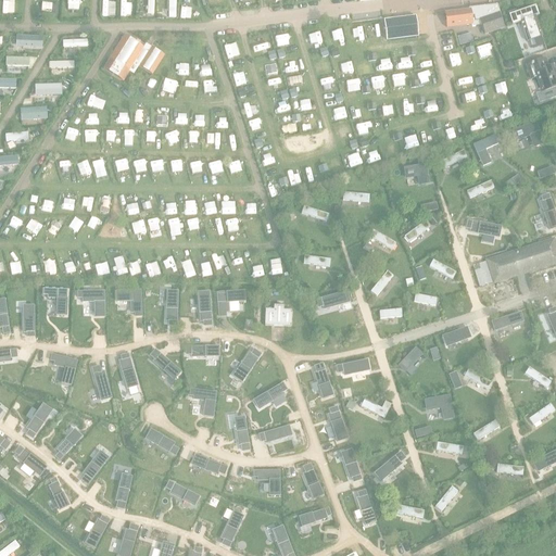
[(198,17),(194,0),(187,0),(191,19),(198,17)]
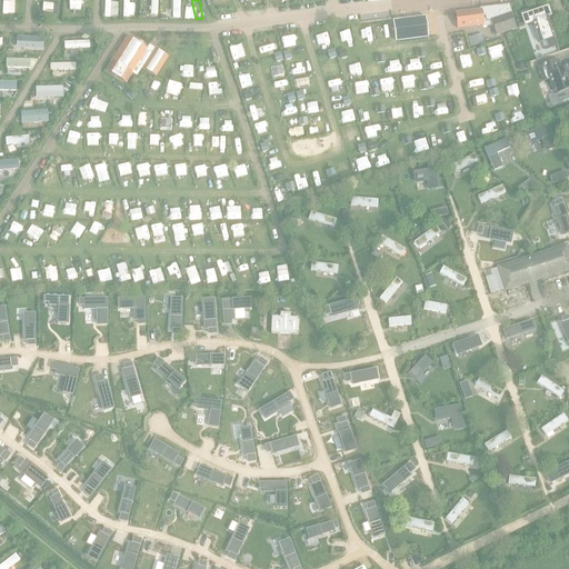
[(493,36),(515,29),(510,16),(507,5),(479,8),(479,9),(455,12),(457,29),(482,26),(482,27),(490,26),(493,36)]
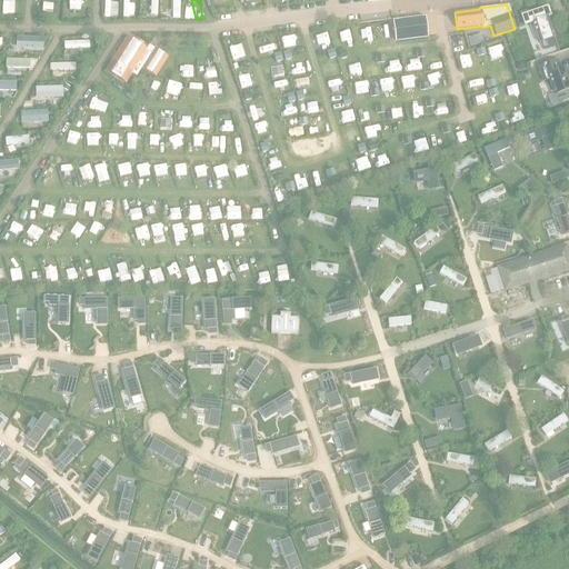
[(539,43),(555,38),(547,18),(550,17),(547,7),(521,16),(523,26),(532,22),(539,43)]
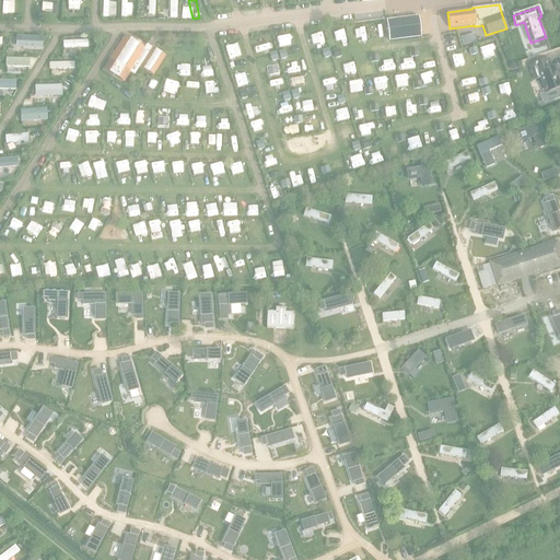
[(415,19),(384,22),(386,42),(418,39),(415,19)]
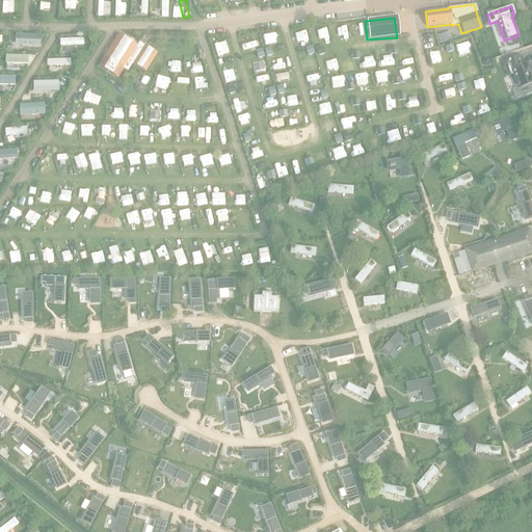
[(140,43),(137,46),(118,34),(99,67),(117,78),(124,69),(128,72),(132,63),(145,72),(157,53),(140,43)]
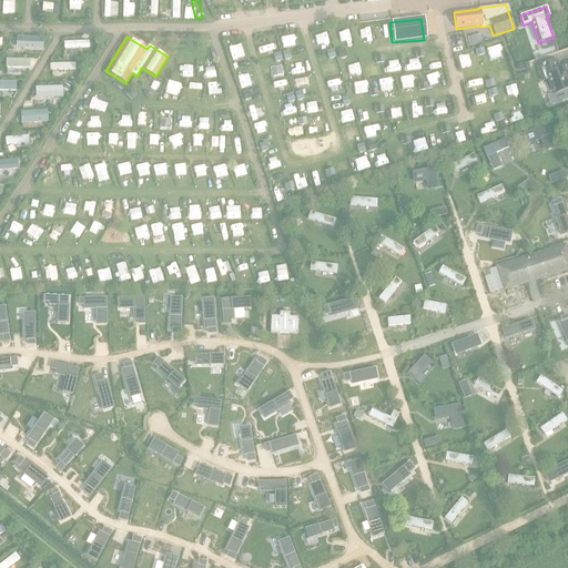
[(41,47),(41,39),(19,38),(19,46),(41,47)]
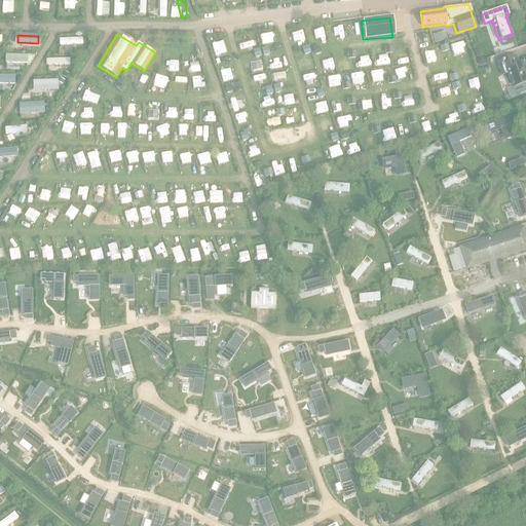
[(522,62),(518,64),(516,57),(497,63),(502,75),(508,73),(512,87),(525,82),(525,74),(525,73),(524,74),(522,68),(524,68),(522,62)]
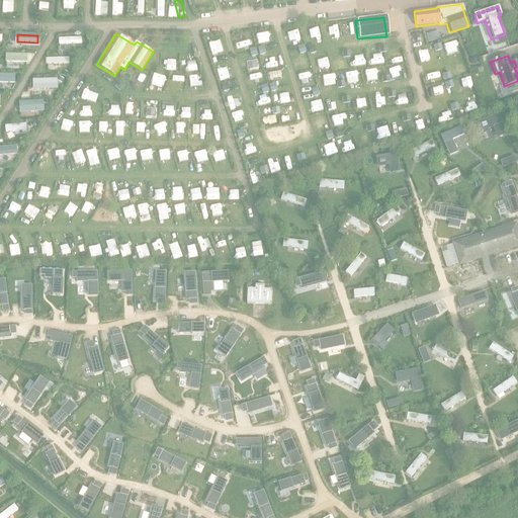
[(499,114),(478,121),(482,131),(493,126),(497,137),(506,134),(499,114)]
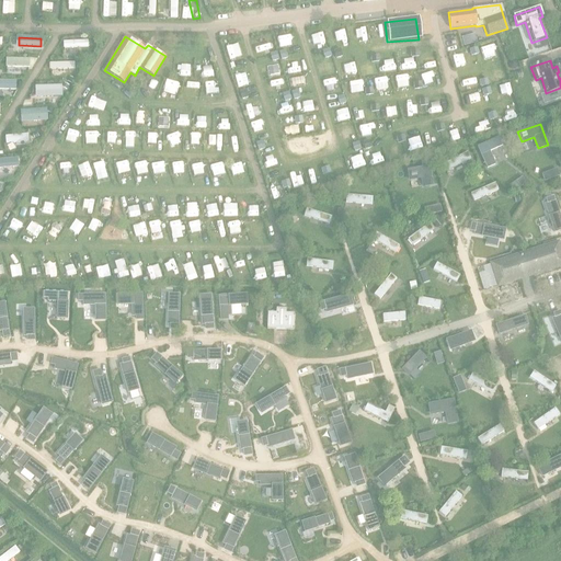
[(6,144),(29,141),(27,134),(4,136),(6,144)]
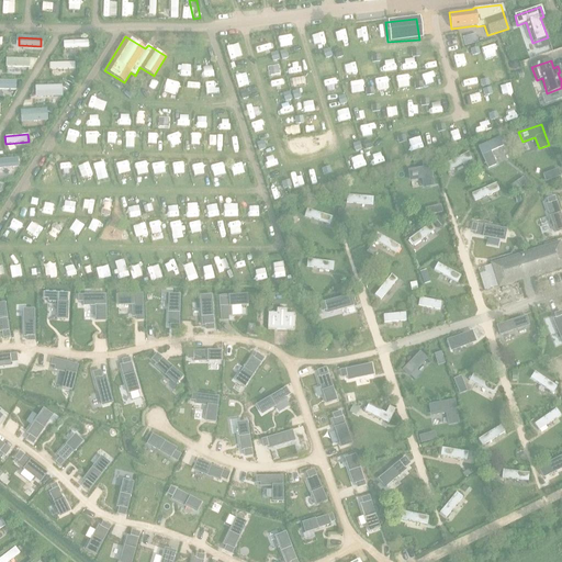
[(499,137),(479,147),(487,167),(495,164),(490,150),(502,146),(499,137)]
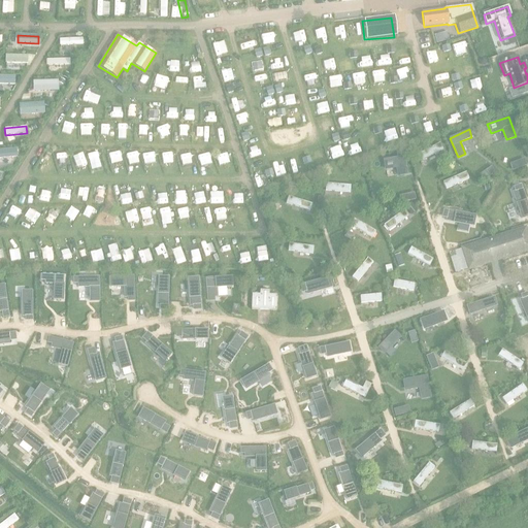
[(439,143),(418,155),(421,161),(442,150),(439,143)]
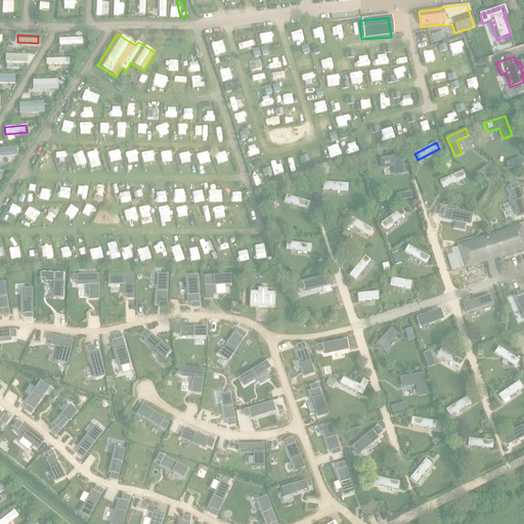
[(401,155),(380,159),(382,169),(393,167),(394,175),(404,173),(401,155)]
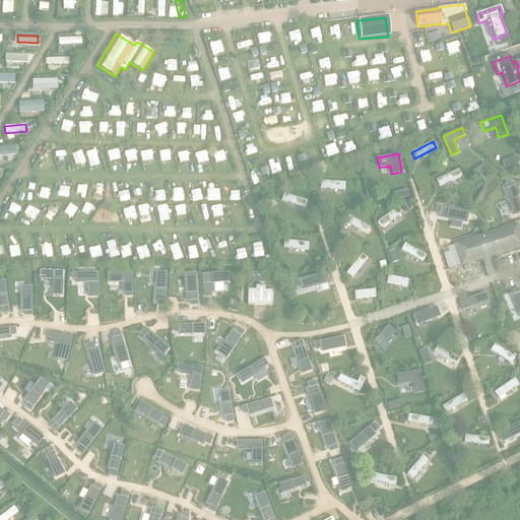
[(458,170),(436,180),(439,186),(461,176),(458,170)]
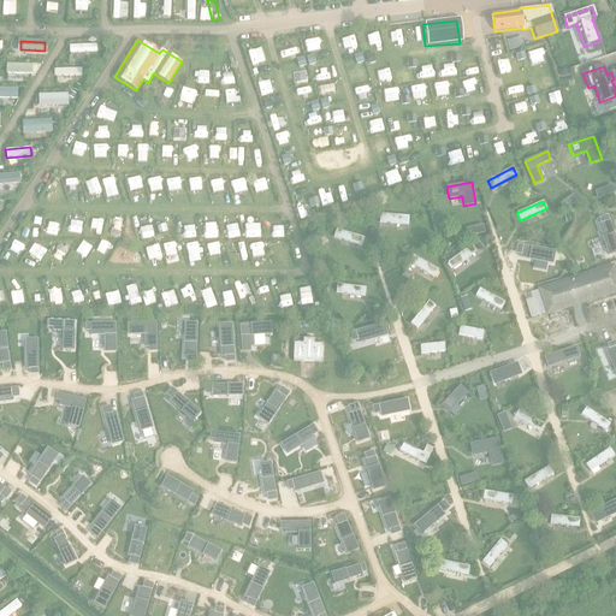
[(380,214),(379,223),(408,225),(409,217),(380,214)]
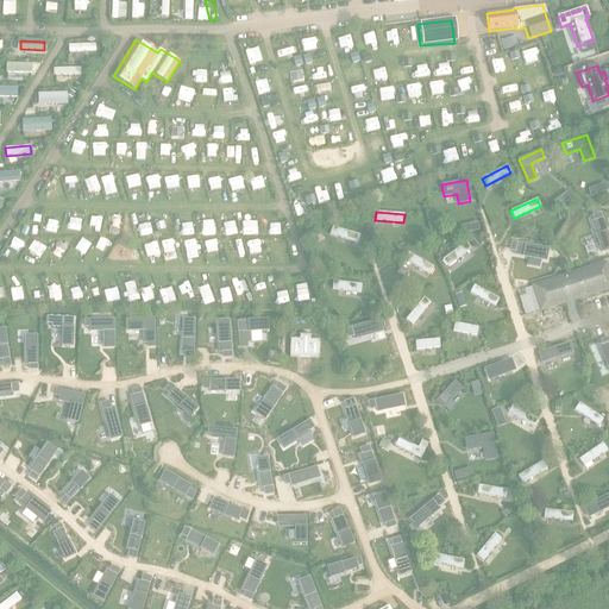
[(594,220),(590,221),(601,252),(608,249),(608,237),(601,213),(592,217),(594,220)]
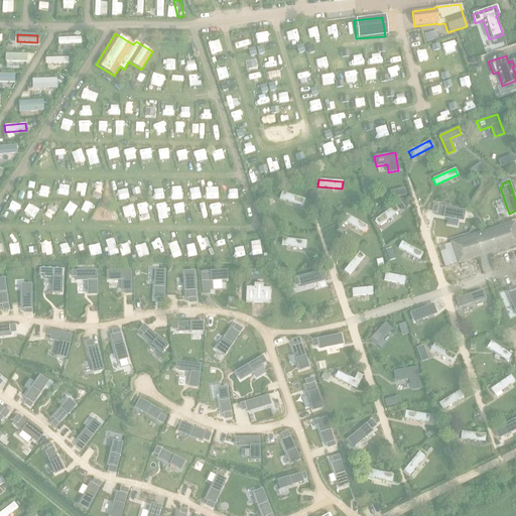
[(281,191),(279,199),(302,206),(304,200),(281,191)]
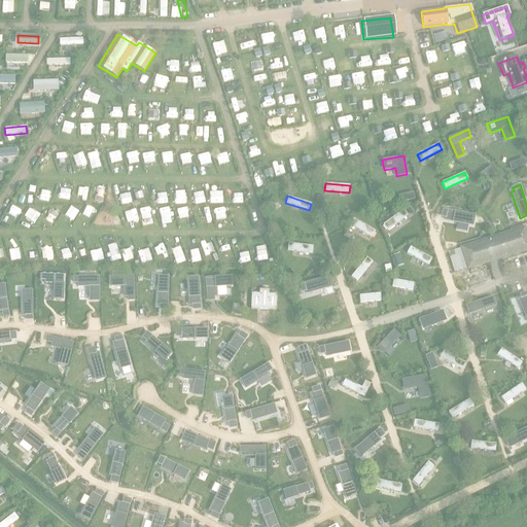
[(402,210),(383,224),(387,231),(407,215),(402,210)]
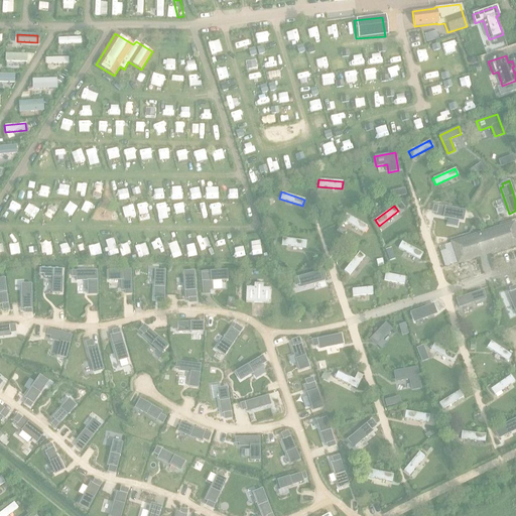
[(443,206),(439,213),(462,223),(465,216),(443,206)]
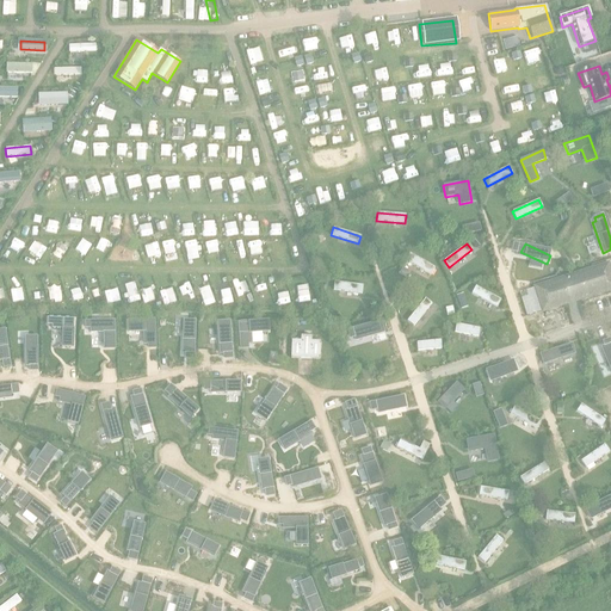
[(409,253),(406,260),(430,275),(434,267),(409,253)]
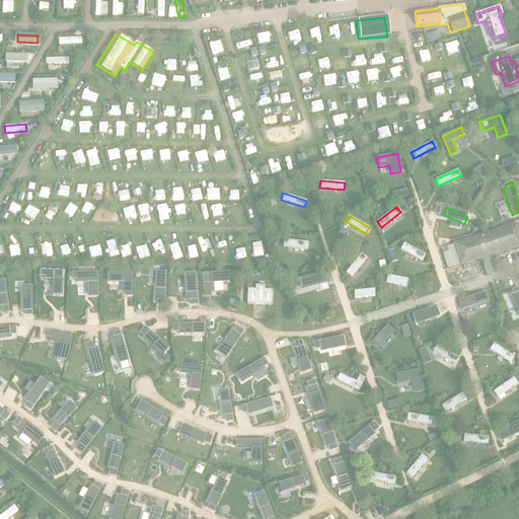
[(454,244),(461,265),(518,245),(518,233),(516,224),(454,244)]
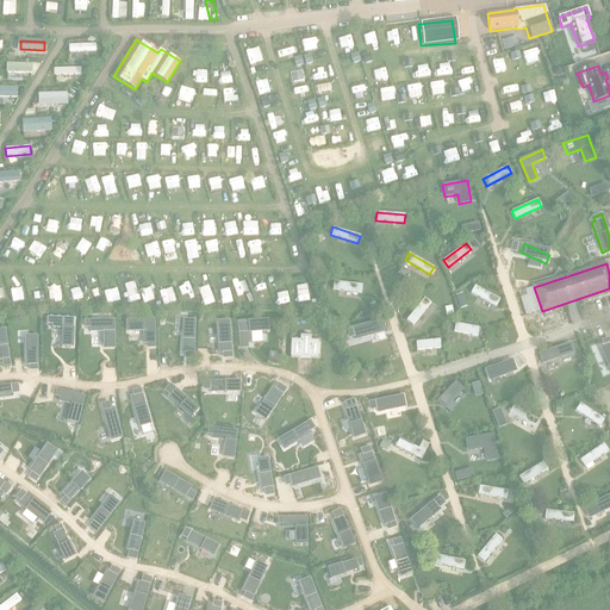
[(334,281),(332,290),(361,293),(362,285),(334,281)]
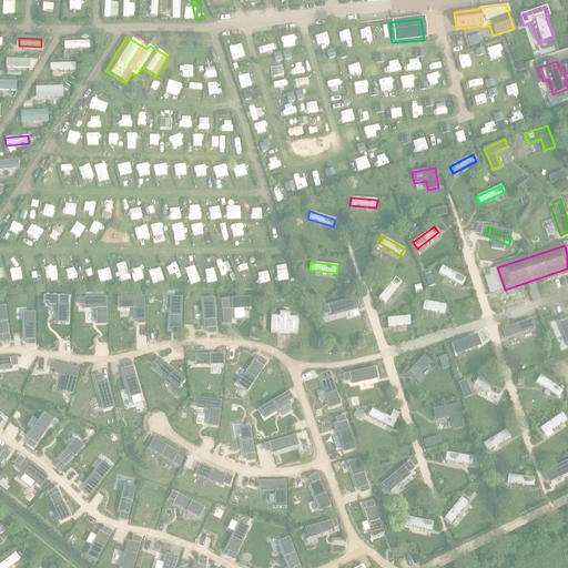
[(442,266),(438,273),(462,286),(466,280),(442,266)]
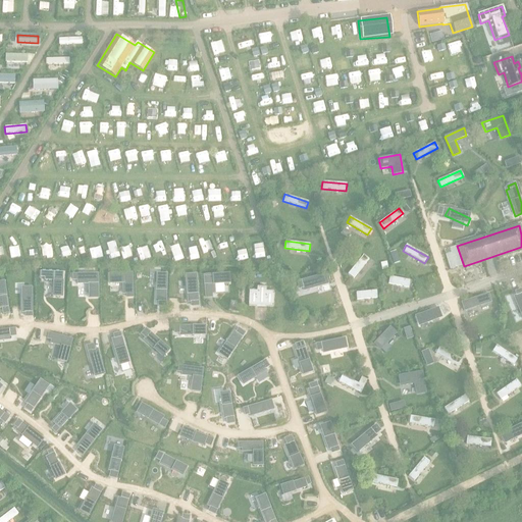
[(363,255),(348,274),(353,278),(369,260),(363,255)]
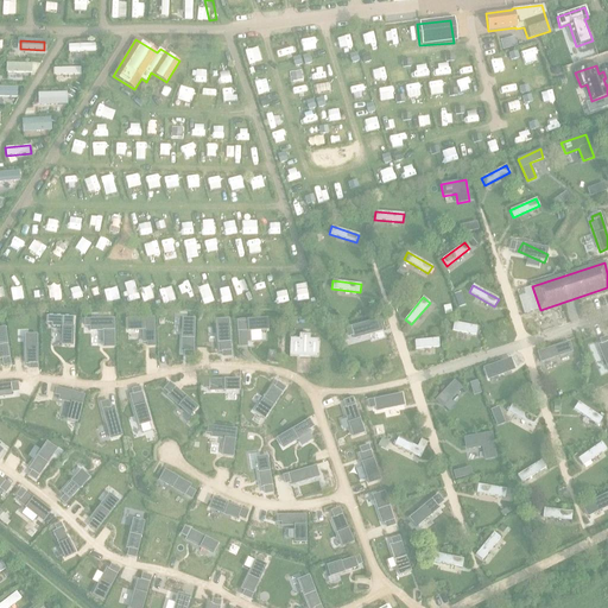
[(74,318),(48,317),(48,324),(51,324),(51,328),(62,328),(62,346),(73,346),(74,318)]
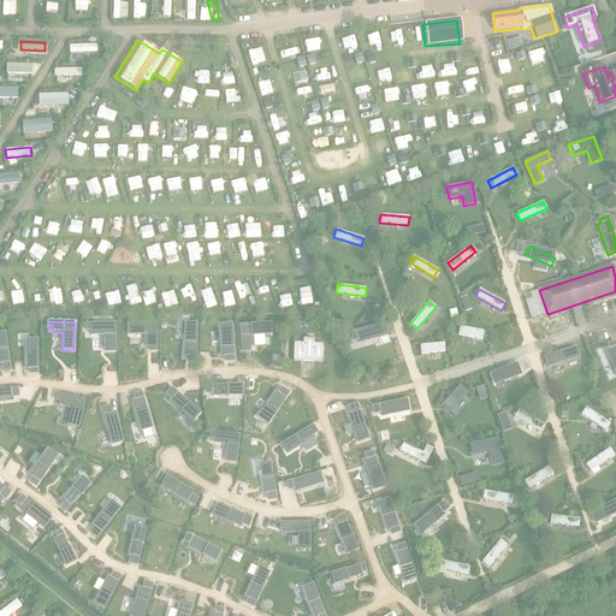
[(155,323),(129,324),(129,335),(144,335),(146,347),(149,347),(149,351),(157,350),(155,323)]
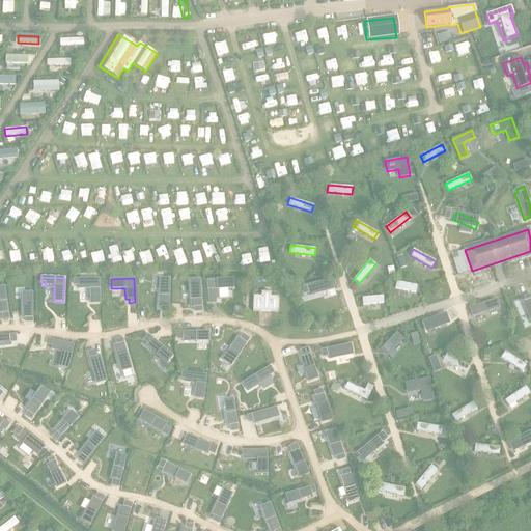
[(232,278),(207,280),(208,303),(215,303),(215,299),(218,299),(217,289),(232,288),(232,278)]
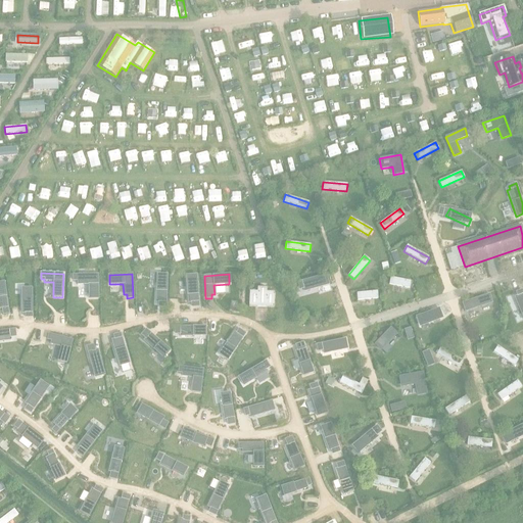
[(167,275),(157,275),(157,301),(160,301),(160,306),(167,306),(167,275)]
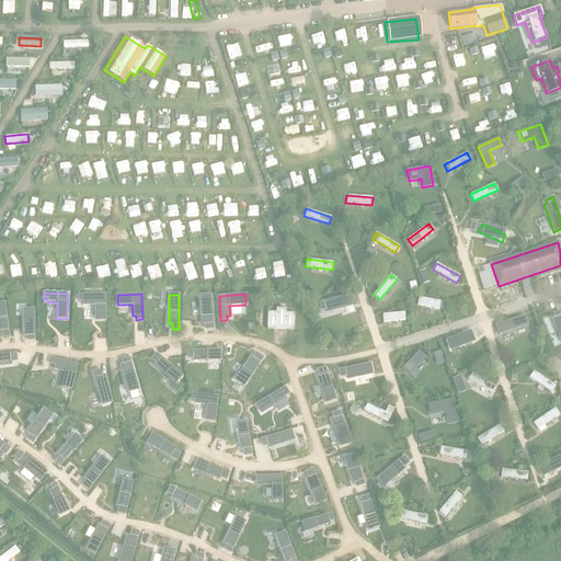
[(105,296),(80,296),(80,301),(84,301),(84,306),(96,306),(96,321),(106,321),(105,296)]
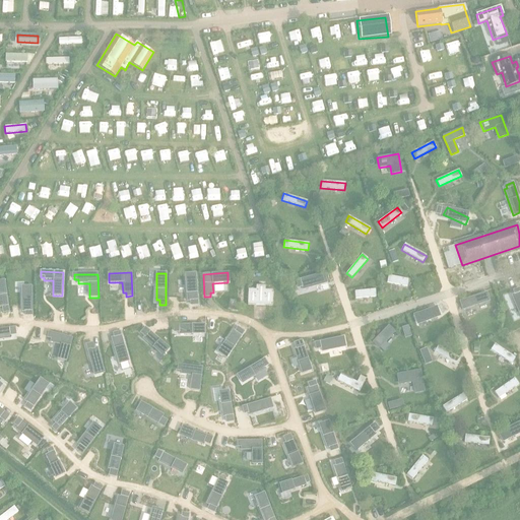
[(195,274),(186,275),(187,300),(191,300),(191,306),(197,306),(195,274)]
